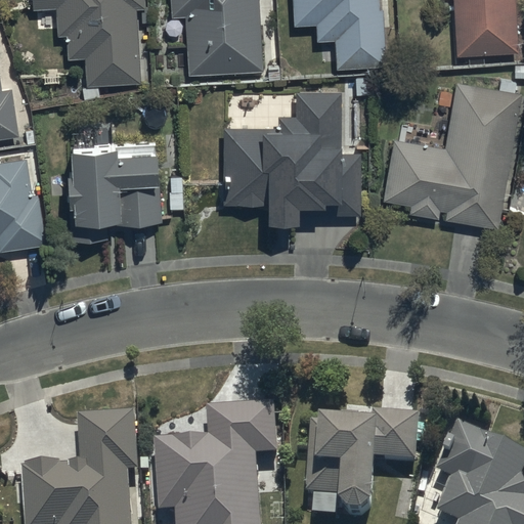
[(86,85),(144,82),(140,0),(32,0),(33,9),(57,8),(58,35),(69,35),(70,57),(85,57),(86,85)]
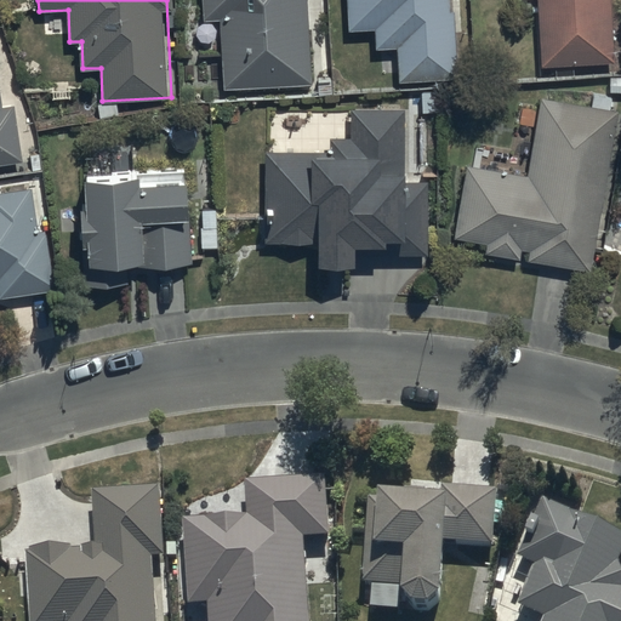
[(226,90),(312,86),(307,0),(204,0),(205,20),(221,18),(226,90)]
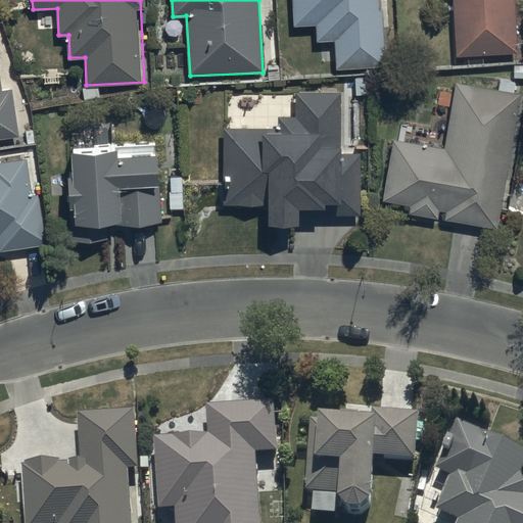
[(337,70),(386,66),(380,0),(293,0),(295,27),(316,26),(317,42),(335,41),(337,70)]
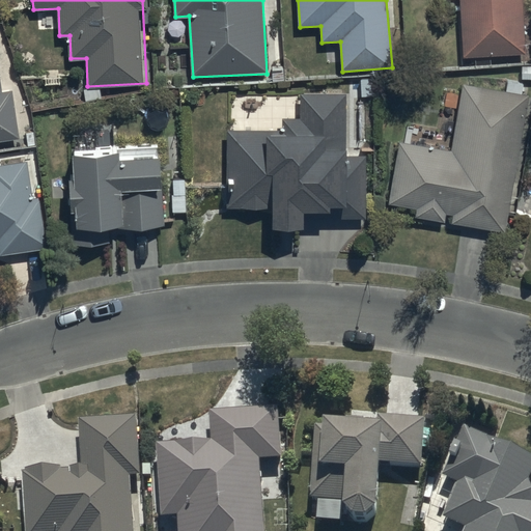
[(458,0),(462,56),(525,53),(522,0),(458,0)]
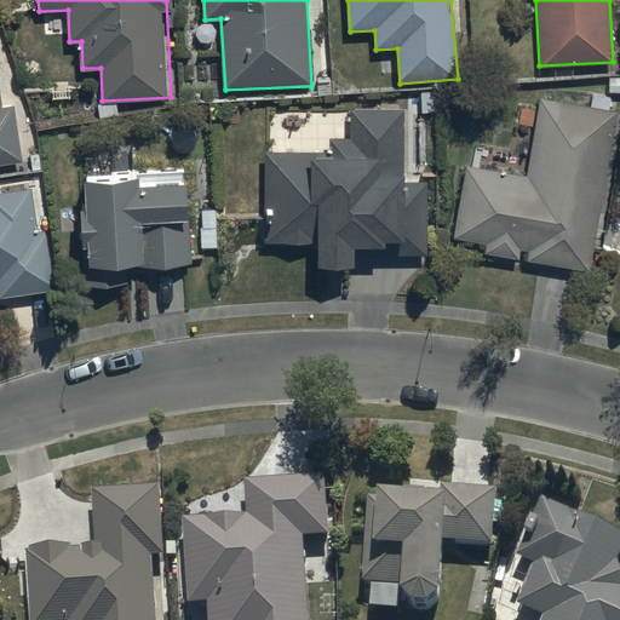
[(0,166),(16,164),(0,73),(0,166)]
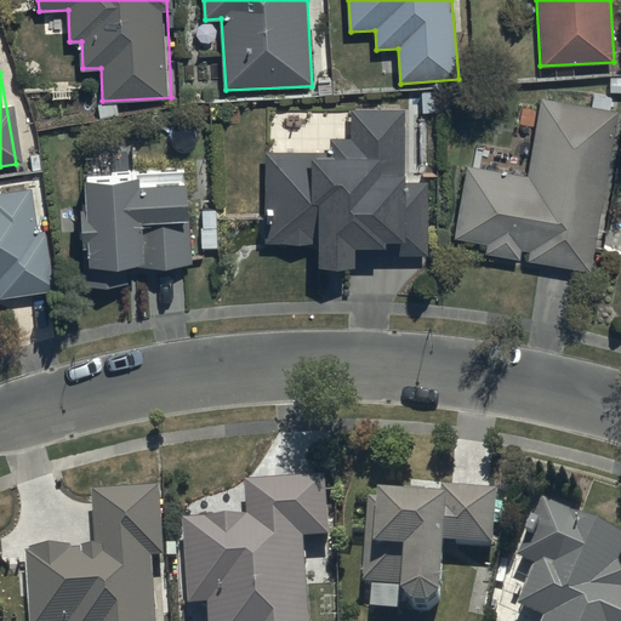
[(453,243),(588,269),(619,110),(541,103),(527,176),(468,165),(453,243)]
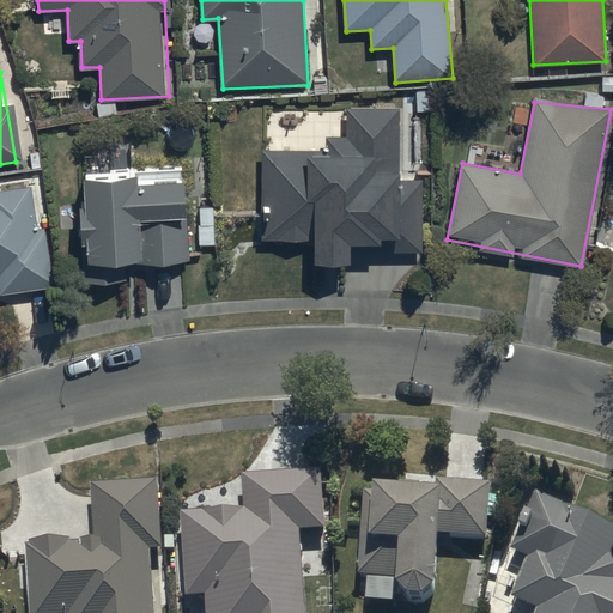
[(314,252),(422,252),(423,180),(400,180),(399,108),(343,109),(343,147),(260,147),(261,240),(313,240),(314,252)]
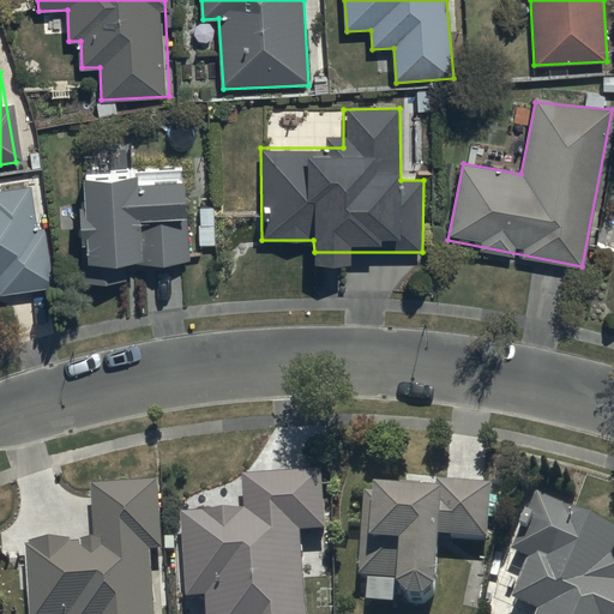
[(130,265),(187,263),(182,161),(79,166),(84,283),(130,281),(130,265)]
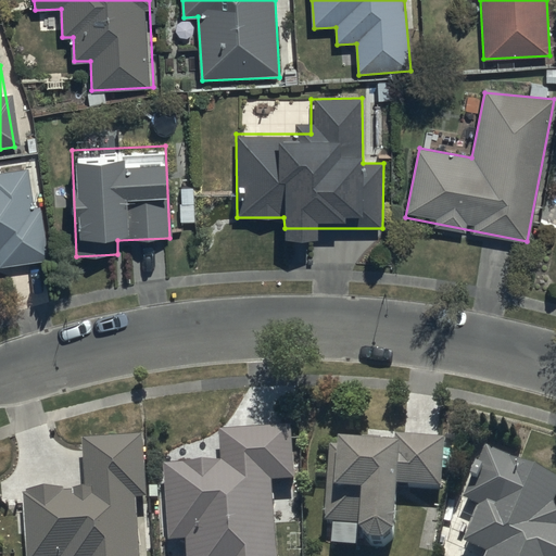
[(36,169),(0,175),(0,267),(51,260),(36,169)]
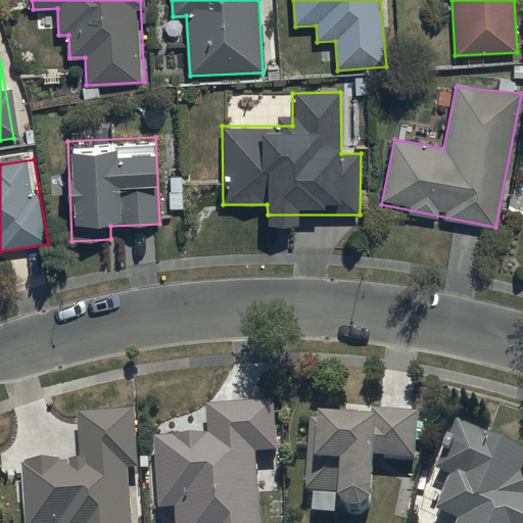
[(262,522),(257,459),(278,457),(275,408),(206,413),(208,440),(156,443),(161,517),(177,515),(177,522),(262,522)]
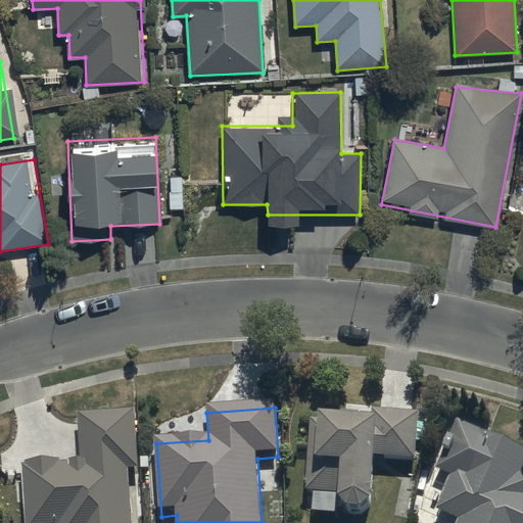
[(371,430),(310,425),(304,500),(341,503),(340,522),(354,522),(370,522),(374,463),(415,466),(419,420),(372,417),(371,430)]
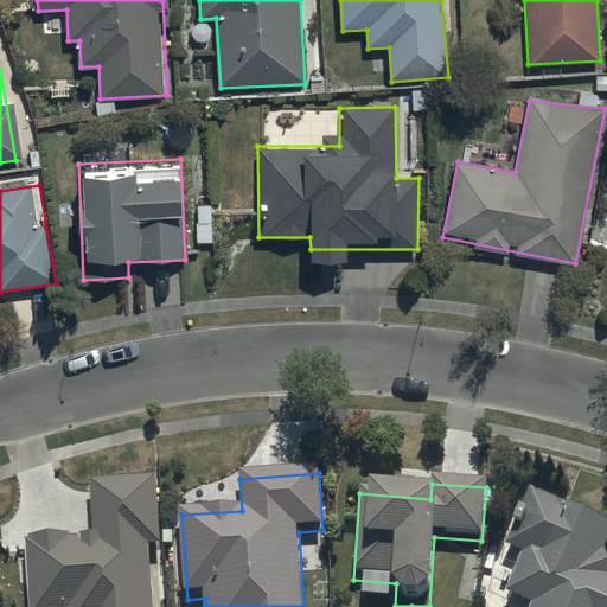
[(153,606),(148,550),(160,550),(155,485),(89,491),(94,543),(26,549),(31,606),(153,606)]
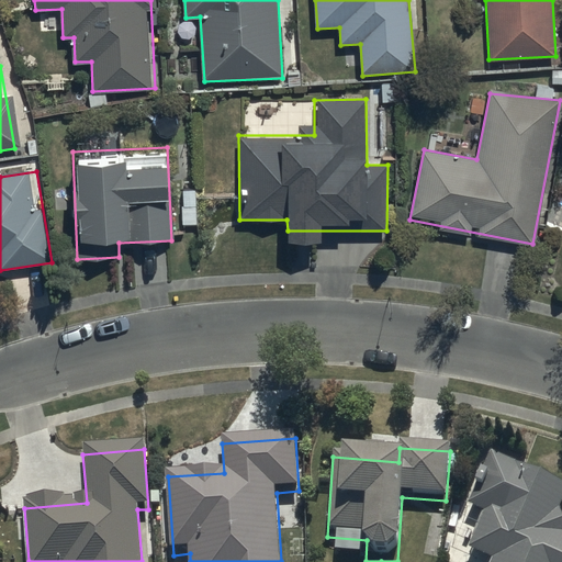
[(484,561),(561,561),(561,531),(557,529),(561,517),(561,492),(492,461),(470,510),(487,519),(471,555),(484,561)]
